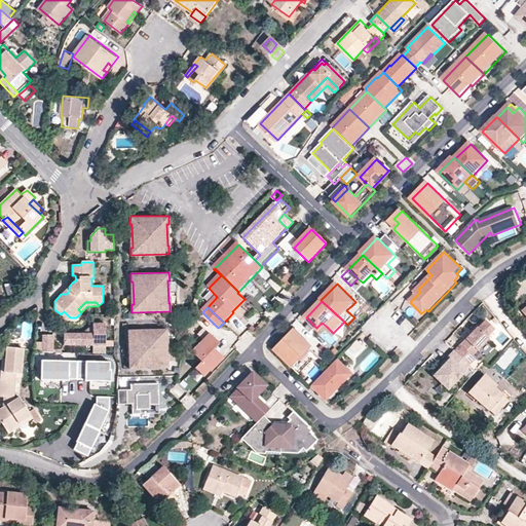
[(67,321),(70,317),(64,311),(61,314),(67,321)]
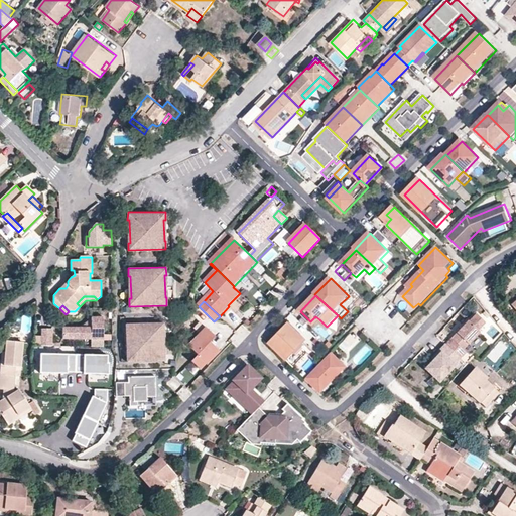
[(235,329),(242,321),(233,311),(226,317),(235,329)]
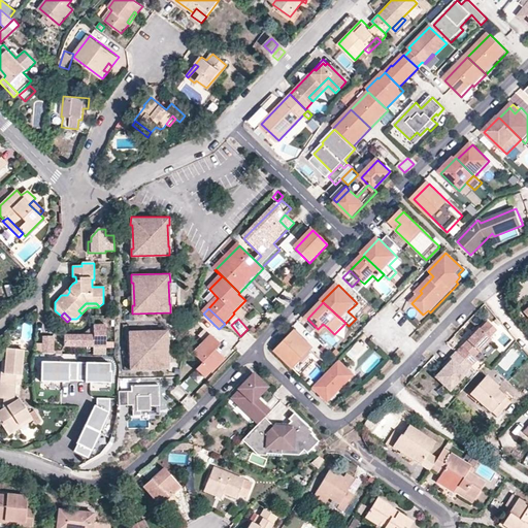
[(476,358),(493,339),(491,338),(499,330),(489,322),(482,329),(481,328),(458,353),(474,368),(473,367),(480,360),(476,358)]
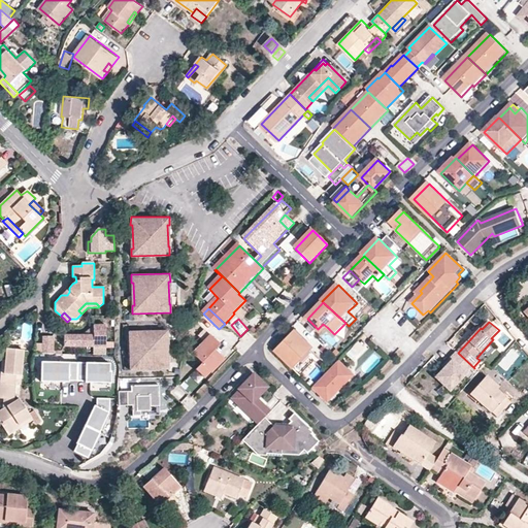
[(327,327),(323,324),(318,329),(322,333),(327,327)]
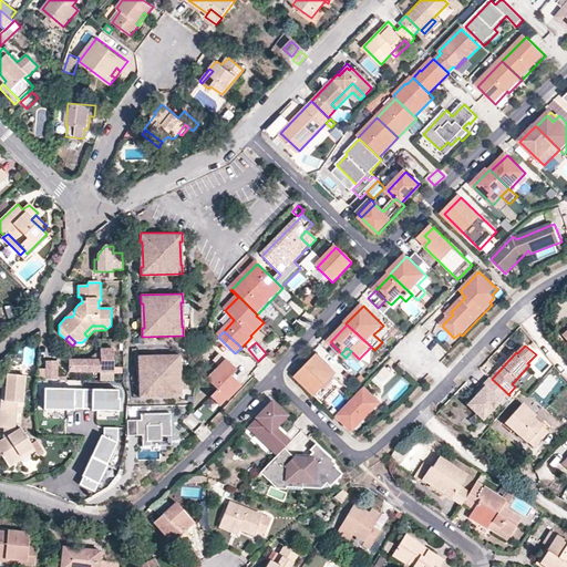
[(95,354),(95,360),(89,360),(70,360),(70,372),(115,373),(115,349),(101,349),(101,350),(95,354)]
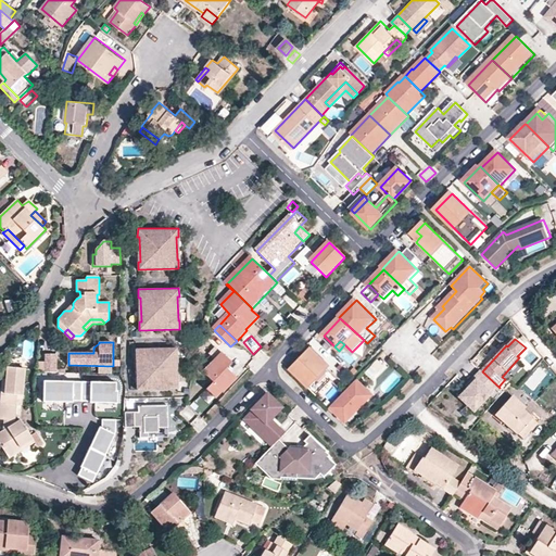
[(176,375),(176,357),(177,357),(177,349),(137,350),(137,357),(139,358),(140,381),(137,381),(138,391),(173,390),(175,382),(176,375)]
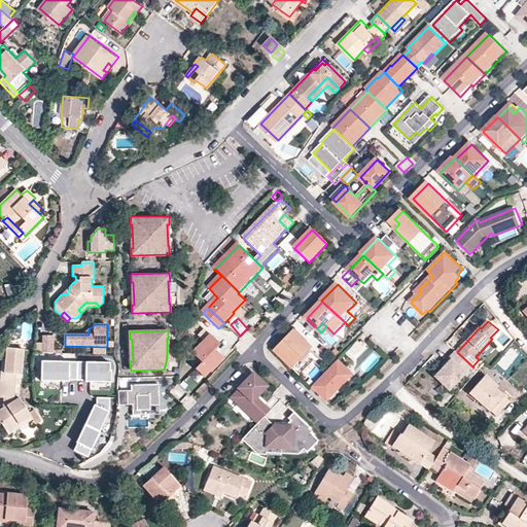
[(316,361),(319,358),(311,350),(313,347),(296,330),(277,351),(302,376),(316,361)]
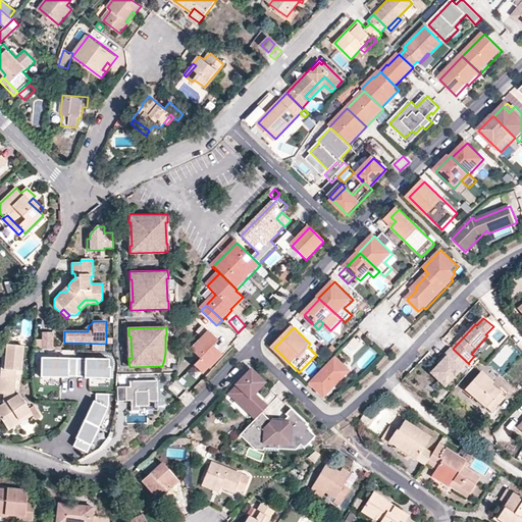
[(43,349),(54,350),(54,332),(44,332),(43,349)]
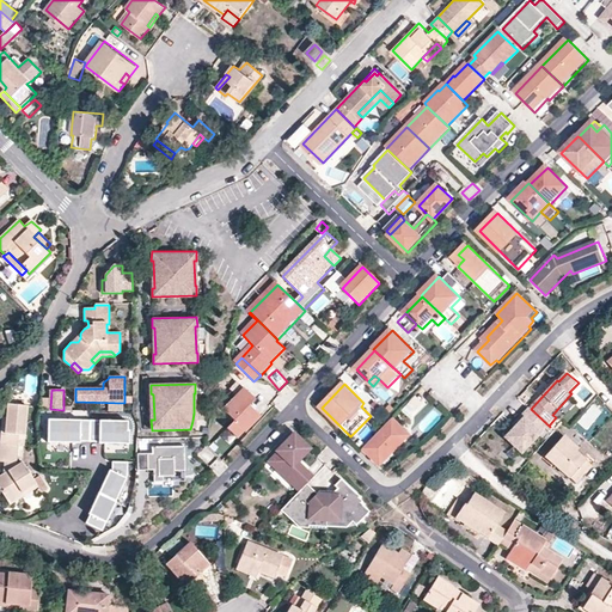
[(261,417),(250,407),(256,401),(246,390),(225,411),(236,422),(228,429),(238,439),(245,432),(246,433),(261,417)]
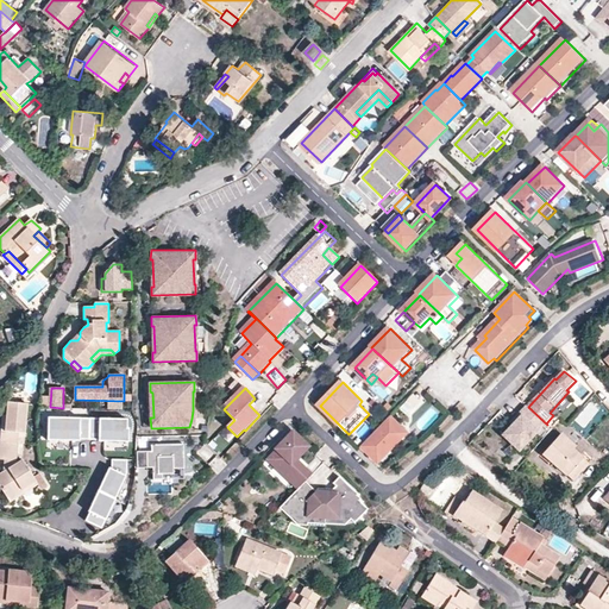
[(413,394),(401,410),(410,418),(422,401),(413,394)]
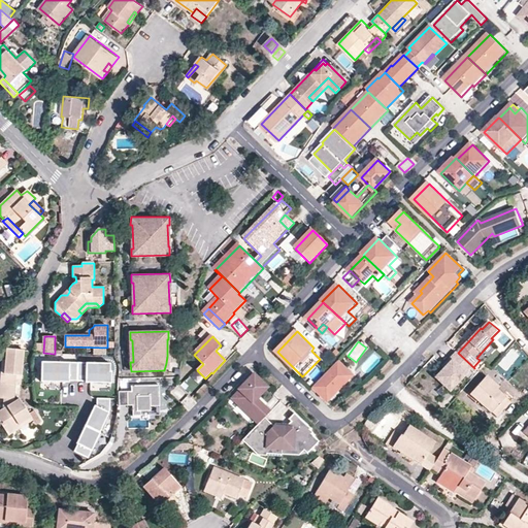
[(2,374),(1,383),(15,385),(21,385),(24,351),(6,349),(4,374),(2,374)]
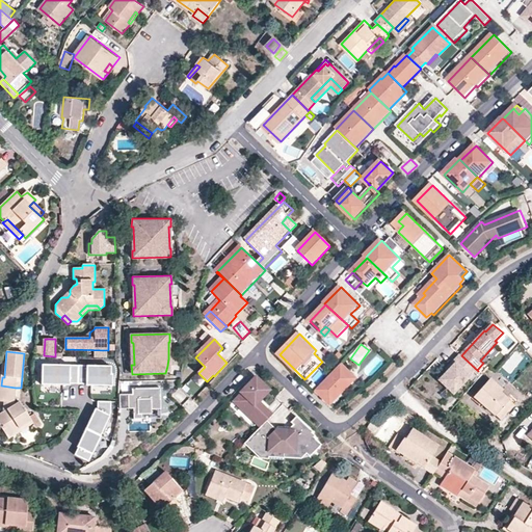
[(478,371),(461,355),(455,363),(457,366),(443,381),(456,394),(478,371)]
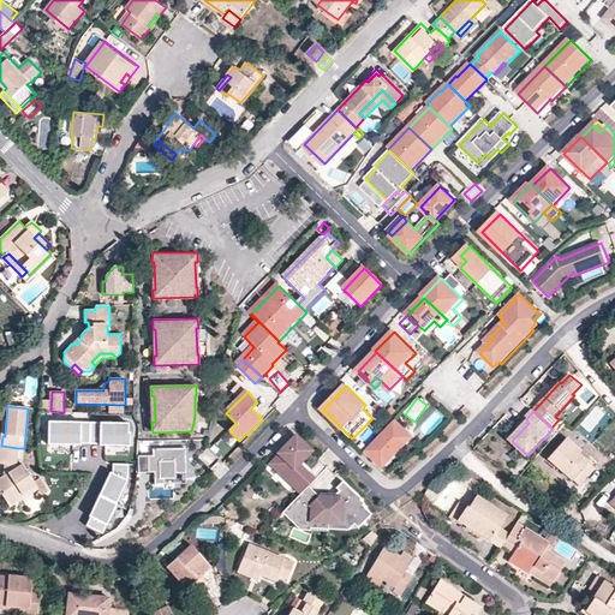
[(130,424),(49,421),(49,445),(82,446),(82,443),(101,445),(101,446),(131,447),(131,434),(130,434),(130,424)]
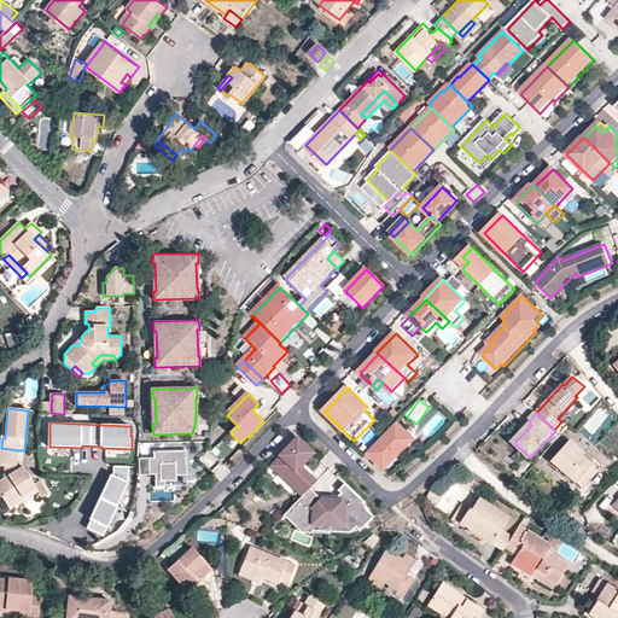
[(415,439),(398,424),(382,441),(401,455),(415,439)]
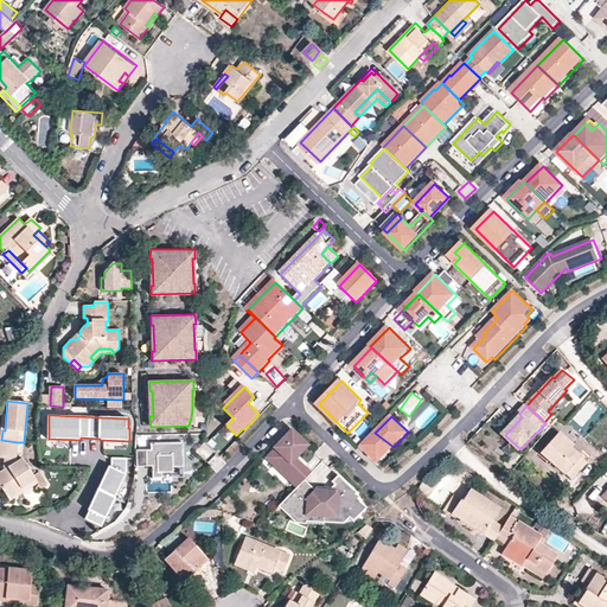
[(296,459),(308,446),(293,429),(275,448),(276,449),(268,458),(279,470),(283,466),(294,475),(291,480),(298,487),(305,480),(312,473),(296,459)]
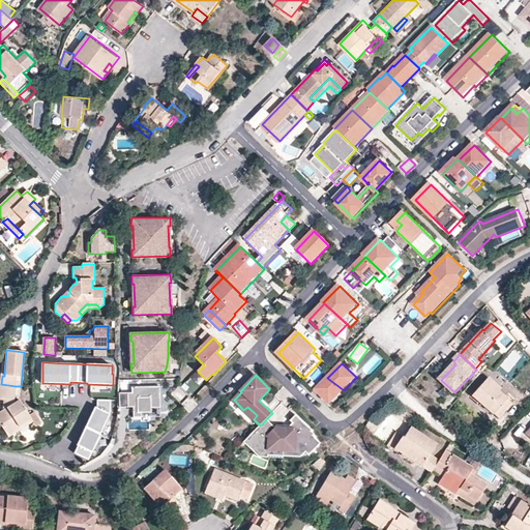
[(344,390),(327,378),(322,382),(316,389),(328,401),(340,389),(342,392),(344,390)]
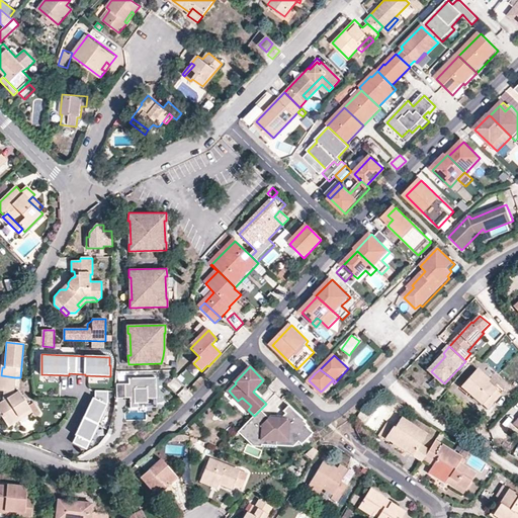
[(491,380),(478,369),(462,386),(483,404),(496,390),(495,389),(488,382),(491,380)]
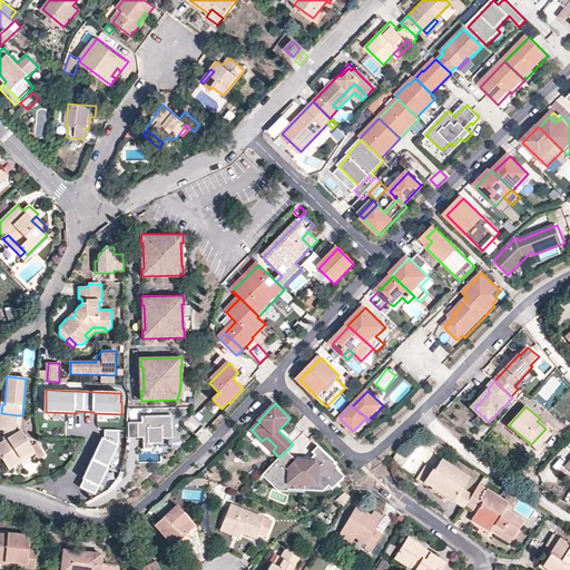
[(1,413),(0,413),(0,429),(3,430),(16,431),(17,415),(1,413)]
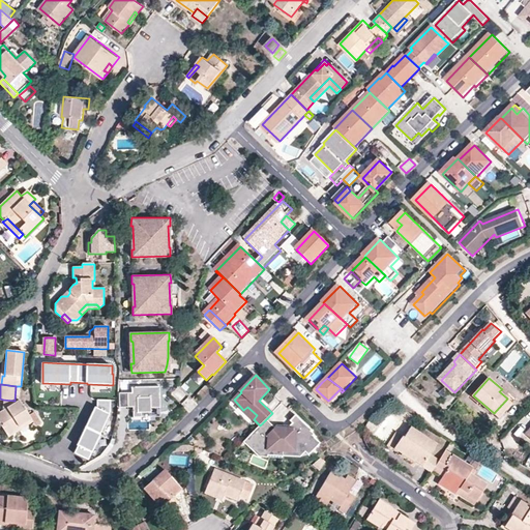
[(160,387),(133,387),(133,393),(120,393),(120,408),(134,408),(134,418),(143,417),(143,413),(152,413),(152,408),(162,408),(160,387)]
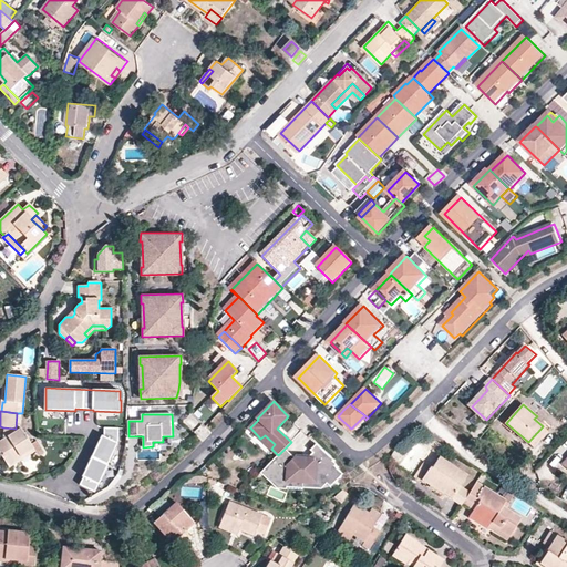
[(538,414),(537,416),(534,419),(542,425),(546,420),(538,414)]
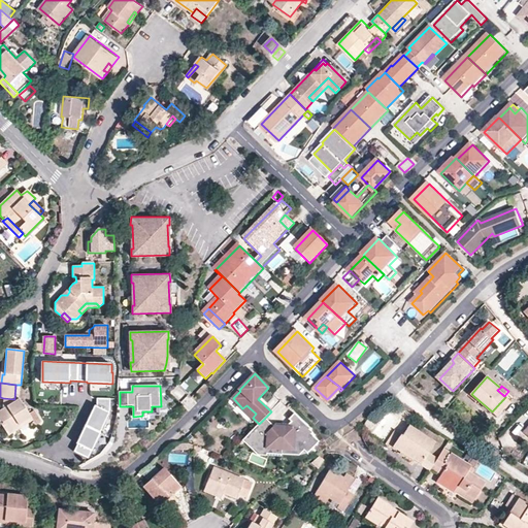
[(338,388),(327,399),(330,402),(340,391),(338,388)]
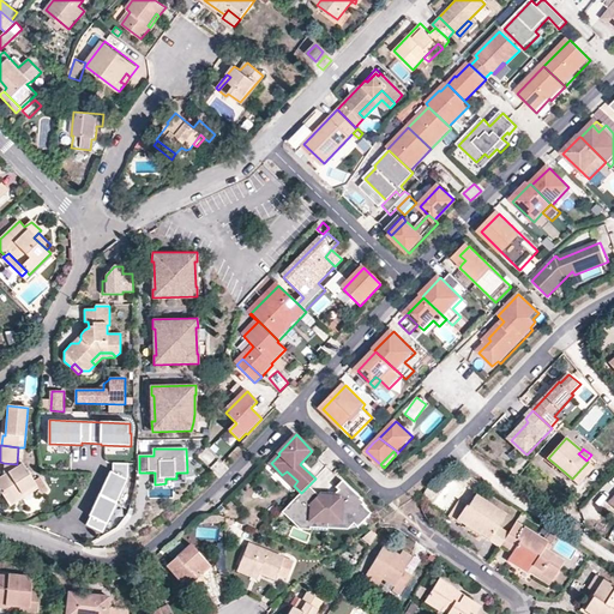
[(594,467),(588,462),(572,479),(578,485),(594,467)]
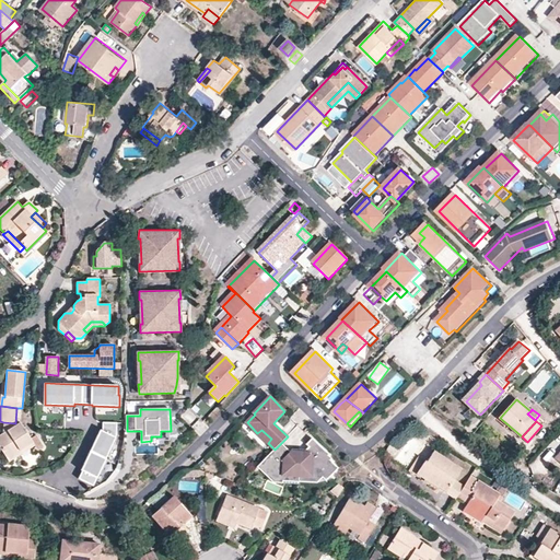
[(15,423),(3,422),(2,434),(15,427),(15,423)]
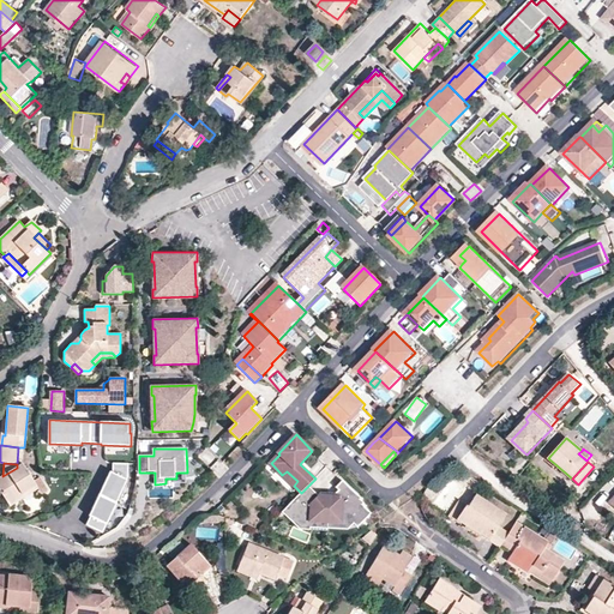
[(128,463),(113,463),(113,471),(110,470),(89,516),(91,516),(85,524),(103,533),(128,479),(128,463)]
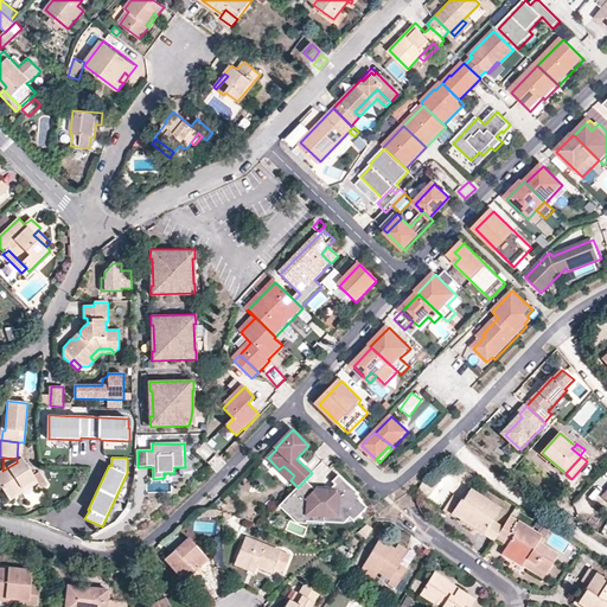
[(17,462),(2,471),(0,472),(0,485),(7,497),(34,480),(40,490),(46,486),(39,473),(33,475),(21,459),(17,462)]
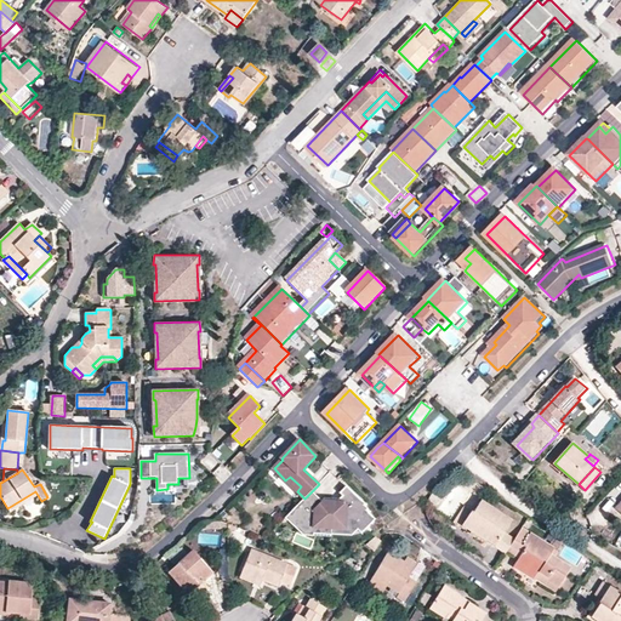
[(290,477),(285,480),(297,491),(301,486),(290,477)]
